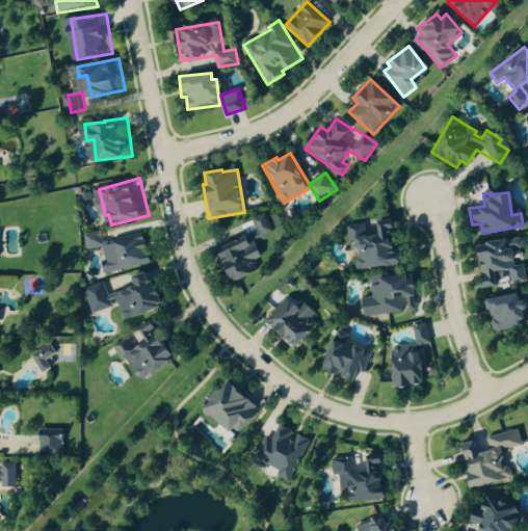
[(274,233),(269,213),(255,217),(261,237),(274,233)]
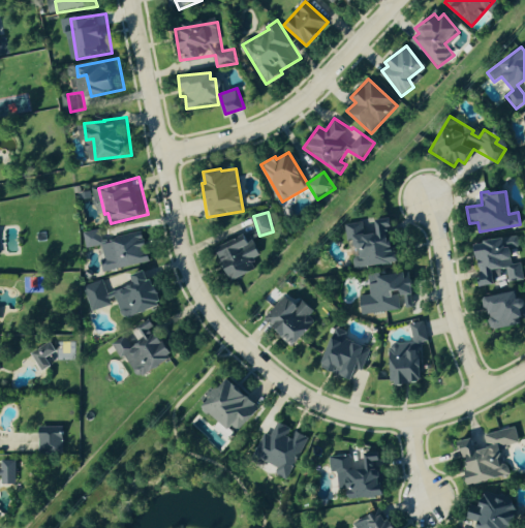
[(357,268),(394,261),(389,229),(390,229),(388,218),(347,225),(350,247),(353,247),(357,268)]
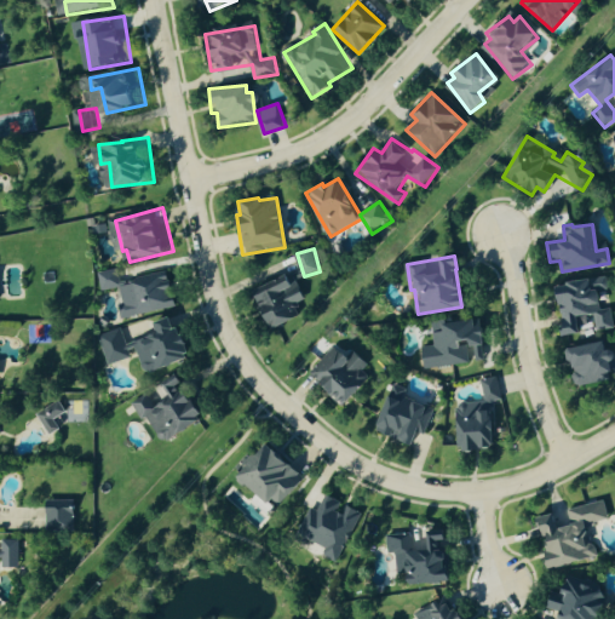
[(108,290),(127,286),(124,268),(104,271),(108,290)]
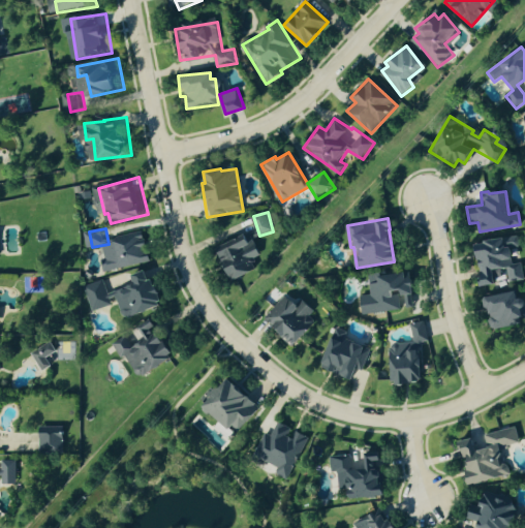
[(109,271),(157,260),(151,230),(107,240),(111,257),(105,258),(109,271)]
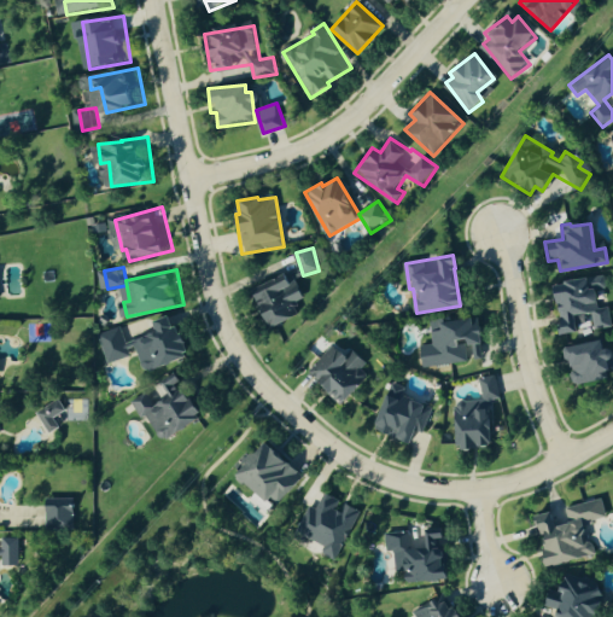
[(303,313),(298,302),(304,300),(296,279),(304,275),(302,269),(250,291),(266,329),(303,313)]
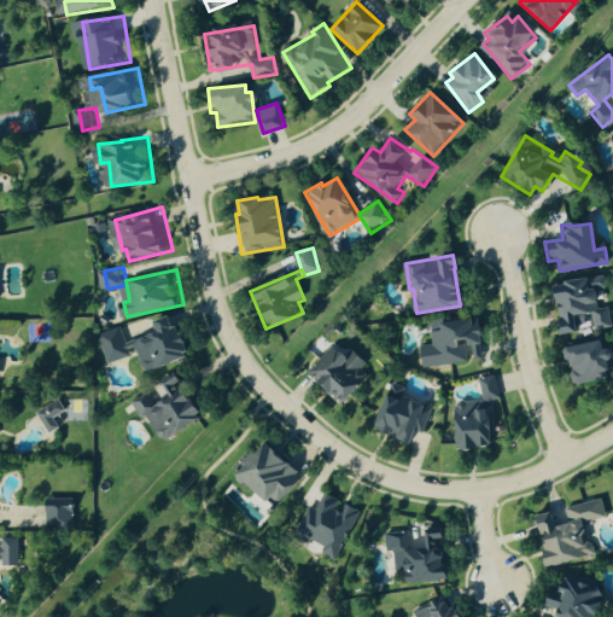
[(612,326),(611,308),(597,308),(596,287),(588,289),(587,280),(553,283),(556,335),(581,332),(579,322),(595,321),(595,327),(612,326)]
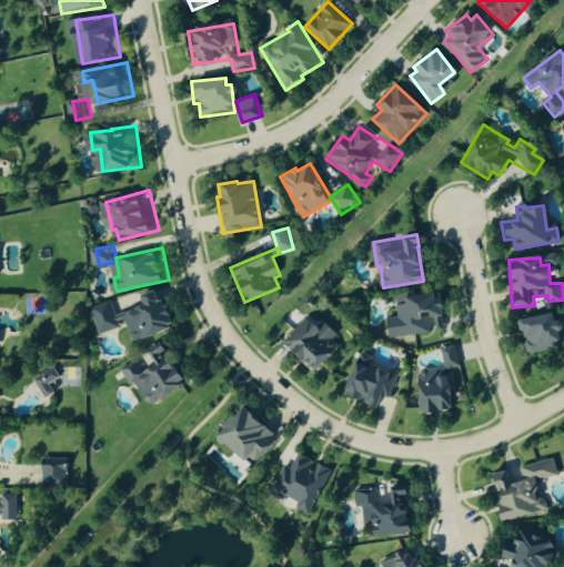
[(153,305),(130,311),(138,340),(183,327),(175,299),(168,300),(165,290),(151,293),(153,305)]
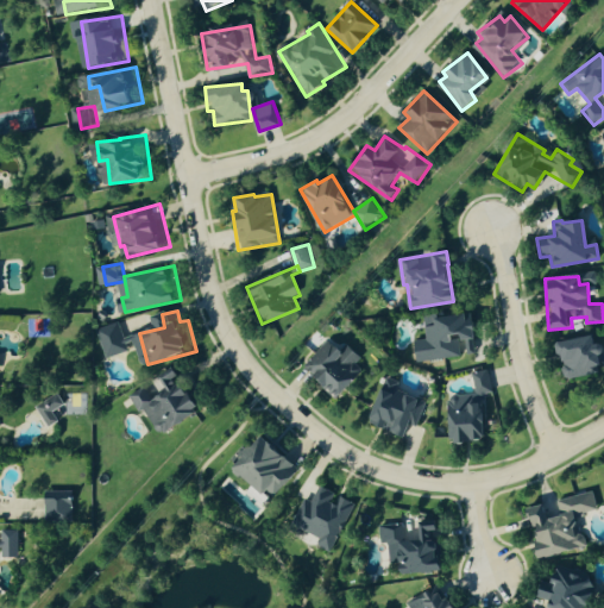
[(416,363),(463,357),(460,344),(476,342),(471,312),(423,318),(427,339),(413,342),(416,363)]
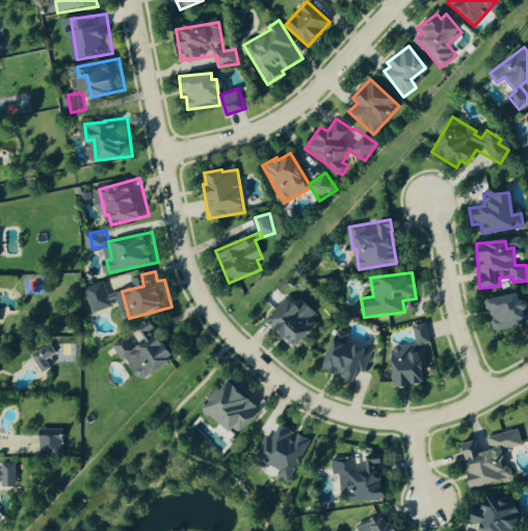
[(116,307),(108,281),(90,286),(98,312),(116,307)]
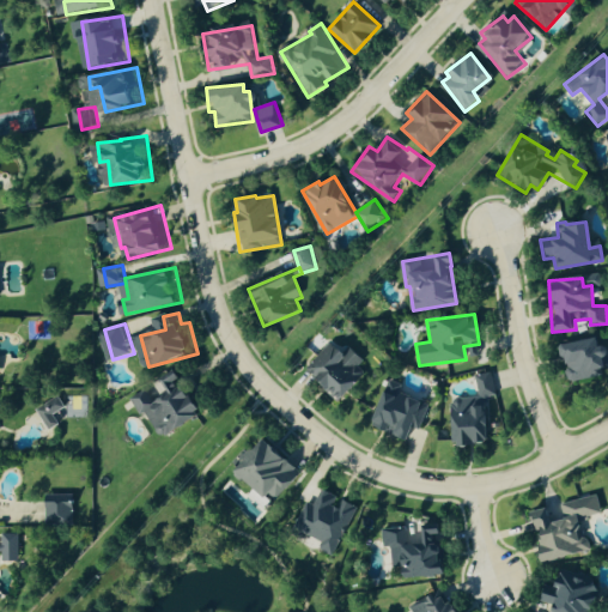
[(607,368),(602,345),(597,346),(596,337),(558,345),(561,364),(566,364),(570,382),(607,374),(607,368)]
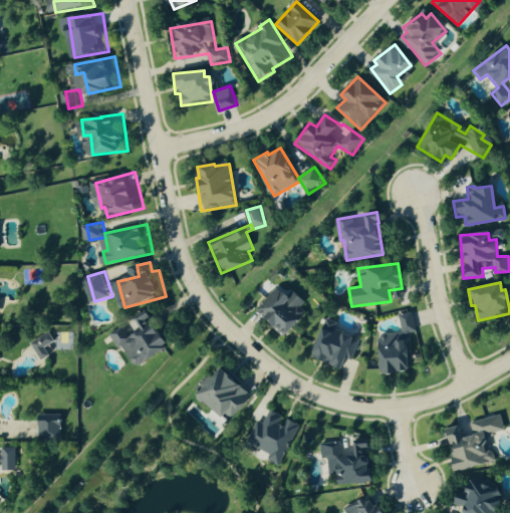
[(295,293),(288,299),(279,288),(256,307),(280,336),(310,311),(295,293)]
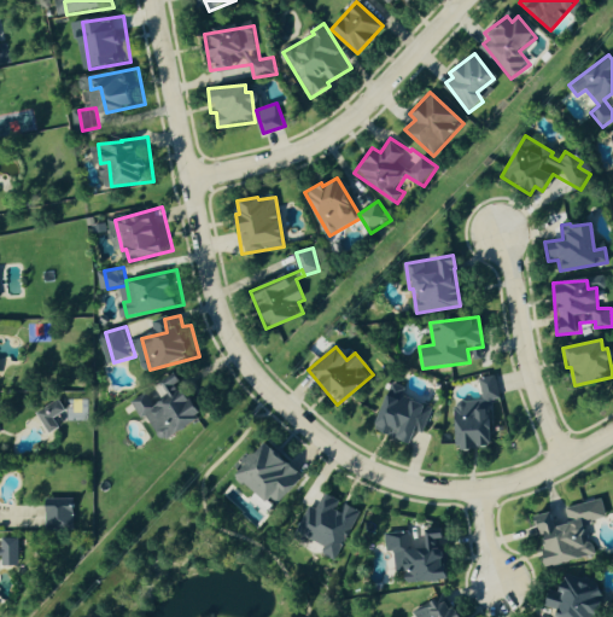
[(168,440),(211,415),(187,371),(171,379),(180,394),(159,406),(152,393),(139,400),(149,417),(153,414),(168,440)]
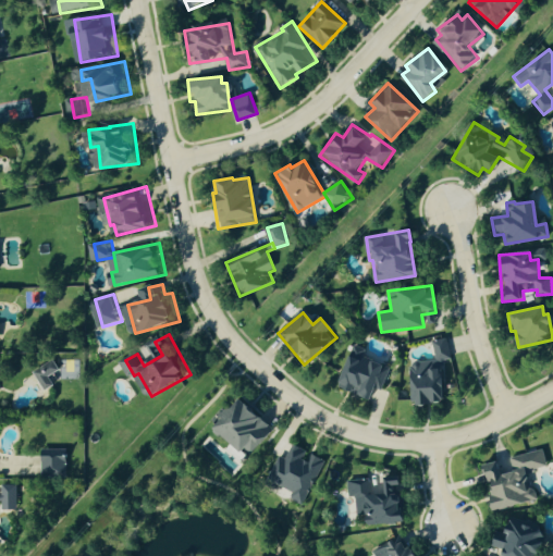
[(435,360),(407,363),(412,405),(449,400),(443,359),(452,358),(450,340),(433,341),(435,360)]
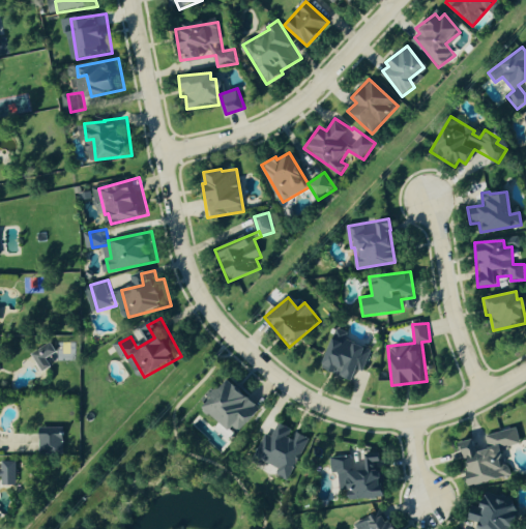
[(320,368),(358,382),(371,349),(332,335),(320,368)]
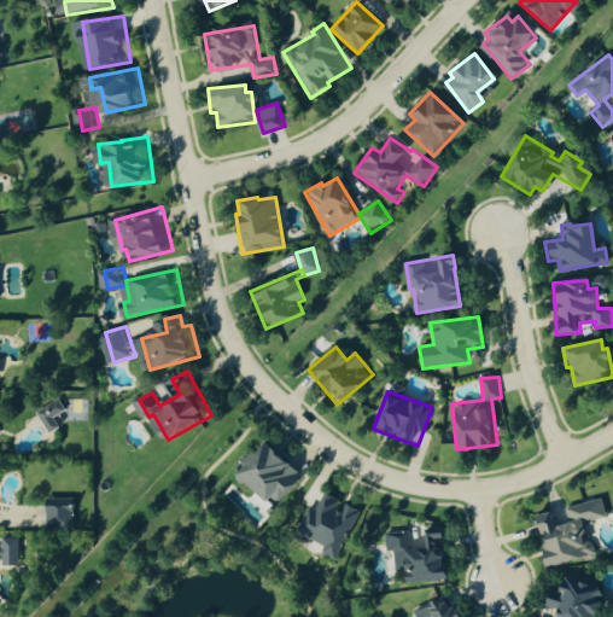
[(53,432),(40,412),(62,399),(69,409),(57,417),(63,426),(53,432)]
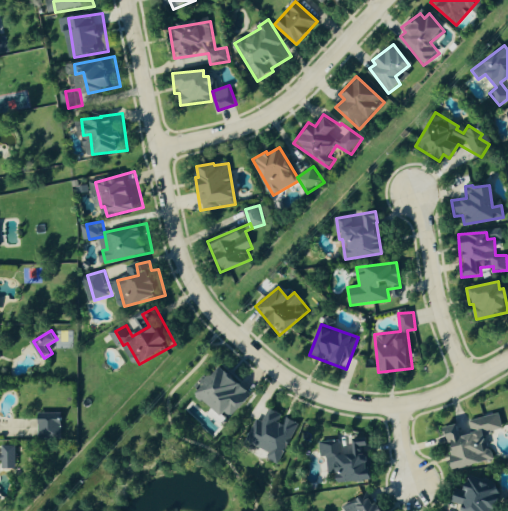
[(223,410),(231,418),(251,396),(218,365),(192,393),(217,416),(223,410)]
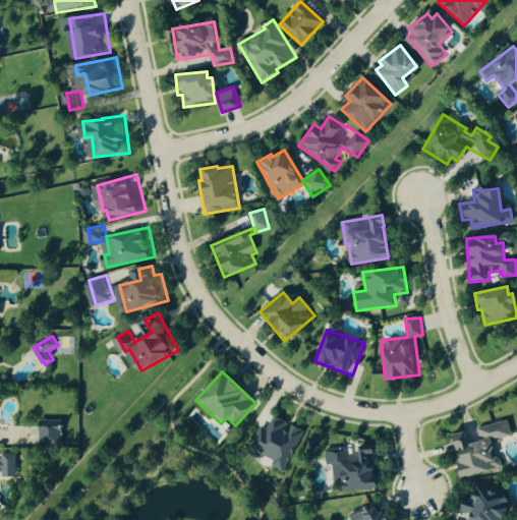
[(306,431),(274,416),(267,430),(262,427),(250,451),(274,462),(272,466),(286,473),(306,431)]
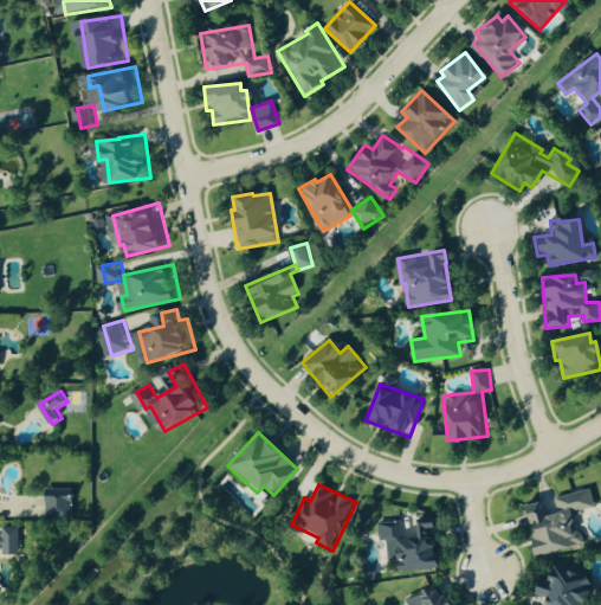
[(75,487),(75,516),(49,516),(50,487),(75,487)]
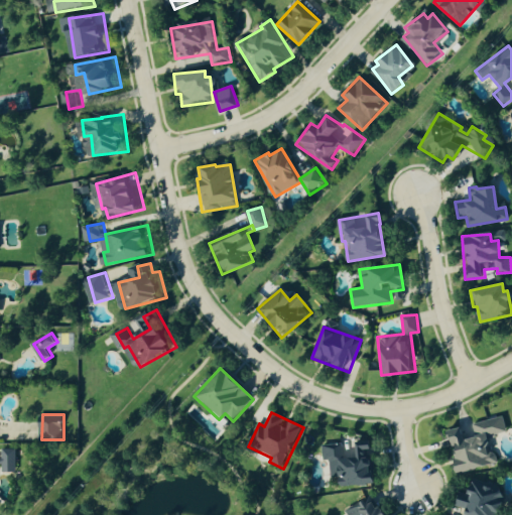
[(495,465),(490,436),(508,433),(505,416),(474,422),(476,435),(463,438),(461,426),(444,429),(453,473),(495,465)]
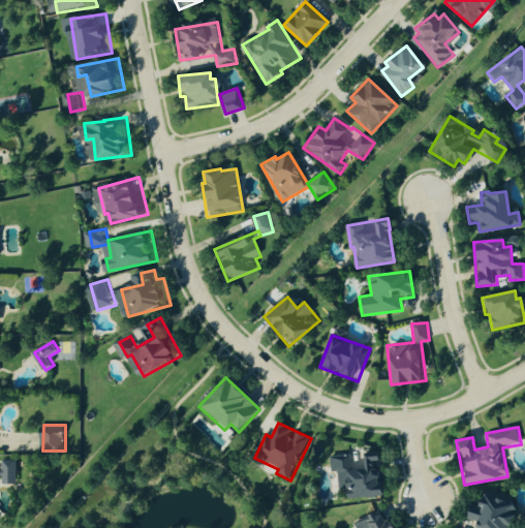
[(330,456),(332,472),(338,471),(339,490),(346,490),(346,498),(382,496),(379,452),(365,453),(365,448),(350,449),(350,454),(330,456)]
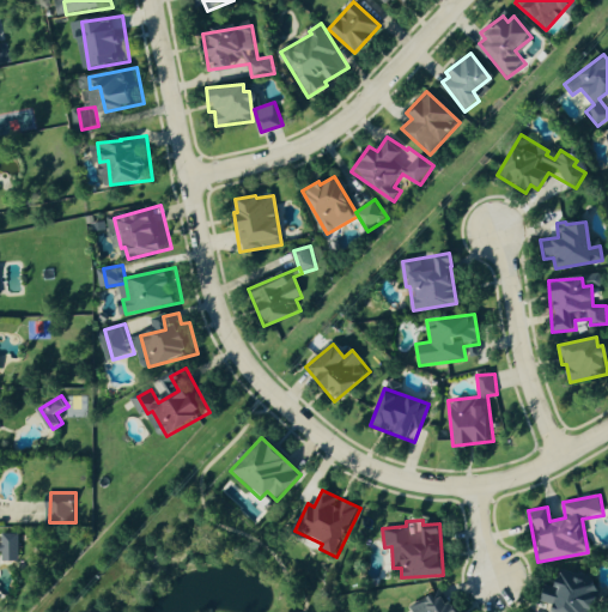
[(25,561),(25,533),(8,533),(8,561),(25,561)]
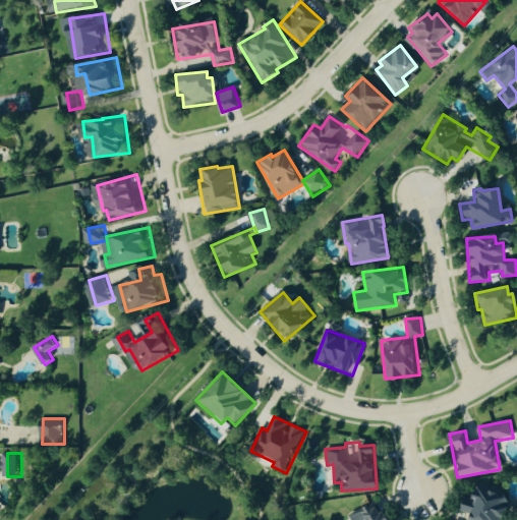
[(465,519),(468,519),(501,519),(511,495),(475,481),(466,507),(469,508),(465,519)]
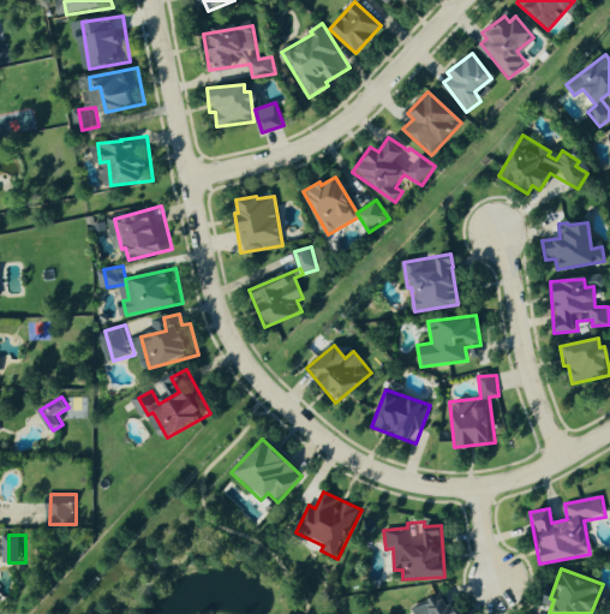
[(460,613),(456,613),(450,613),(440,594),(412,608),(414,613),(460,613)]
